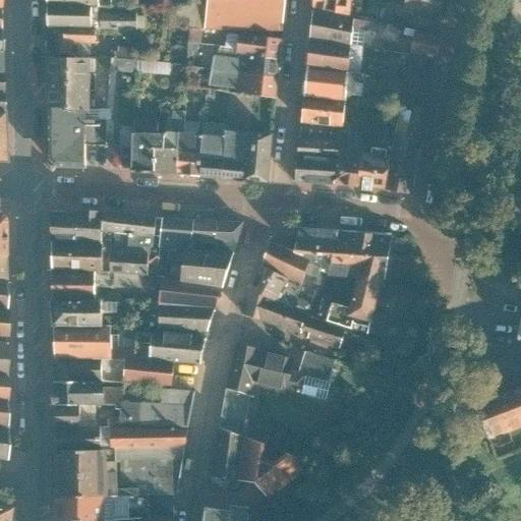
[(206,26),(206,0),(171,0),(170,24),(206,26)]
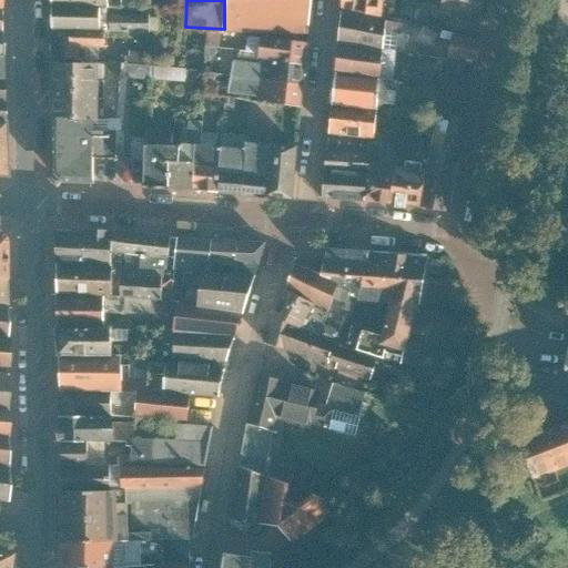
[(224,0),(224,29),(310,32),(311,0),(224,0)]
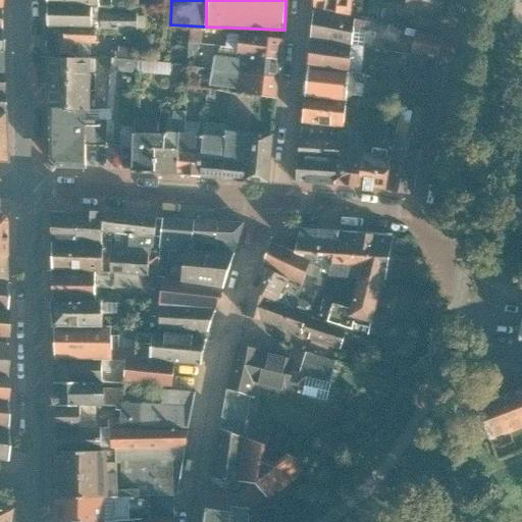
[(315,0),(315,6),(350,10),(351,0),(315,0)]
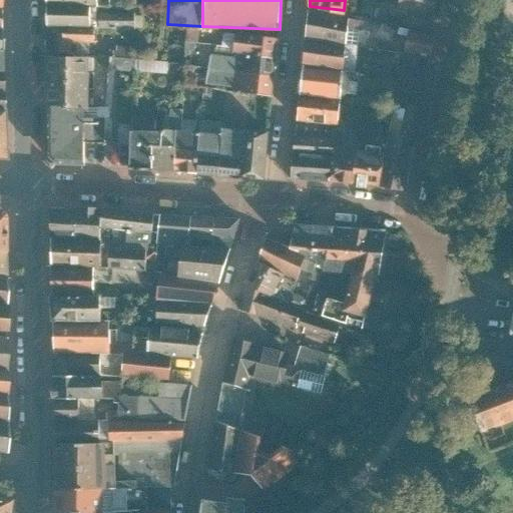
[(397,0),(395,11),(431,18),(434,0),(397,0)]
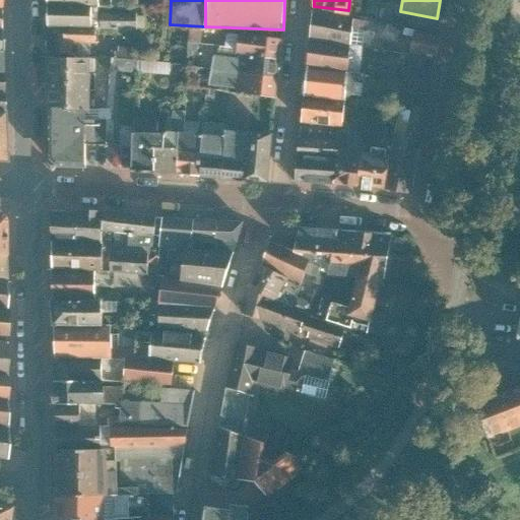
[(89,4),(49,3),(49,25),(88,25),(89,4)]
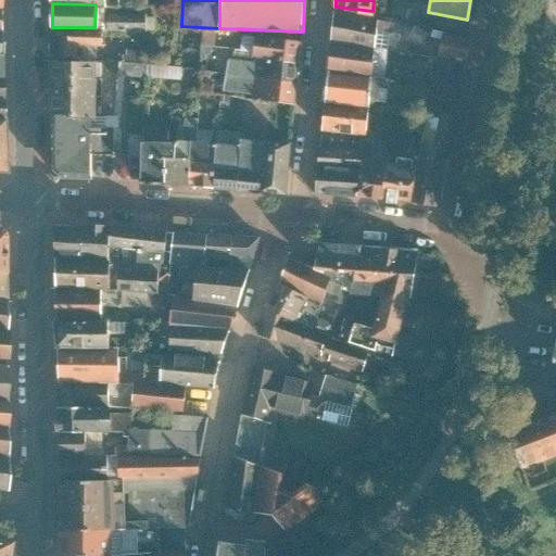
[(335,11),(330,42),(374,47),(377,15),(335,11)]
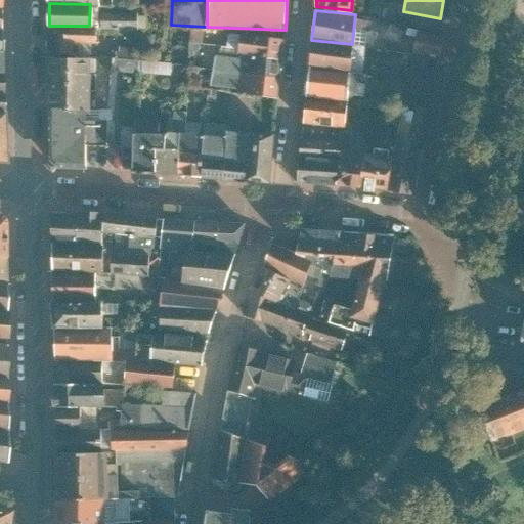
[(134,12),(99,12),(99,29),(134,29),(134,12)]
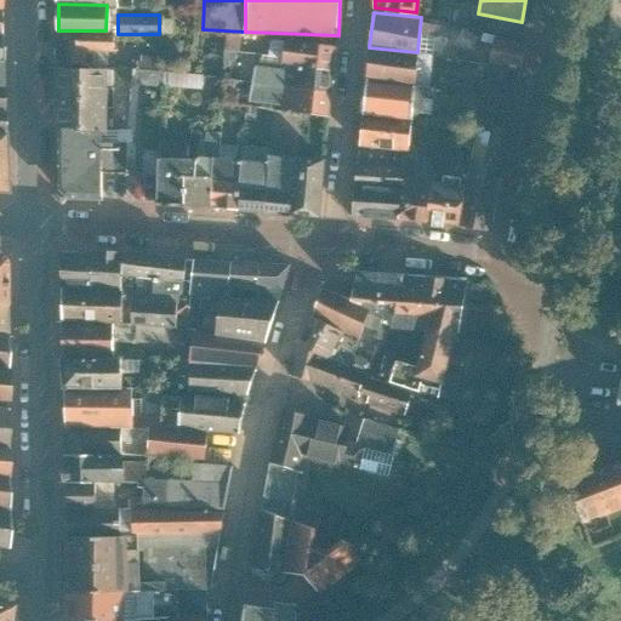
[(58,30),(58,66),(95,68),(96,49),(113,50),(113,30),(106,30),(58,30)]
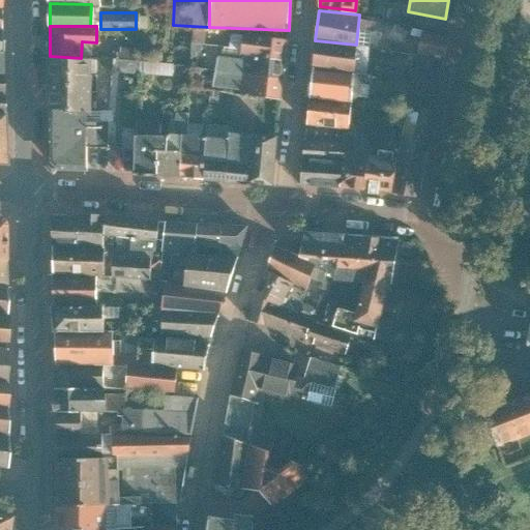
[(448,35),(420,30),(416,54),(444,58),(448,35)]
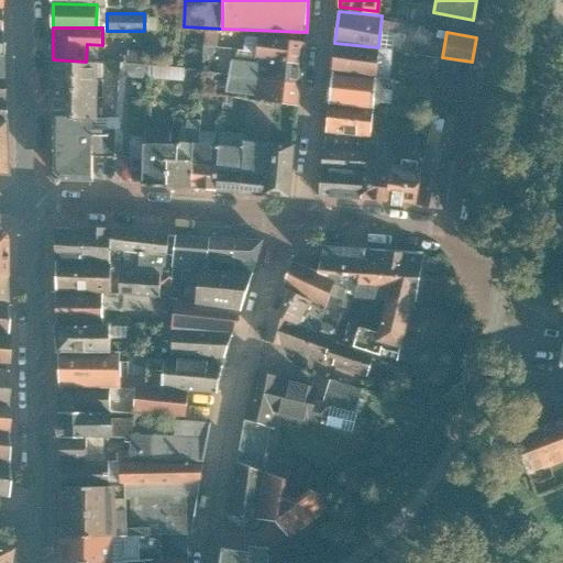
[(260,58),(300,63),(302,43),(256,37),(253,58),(260,58)]
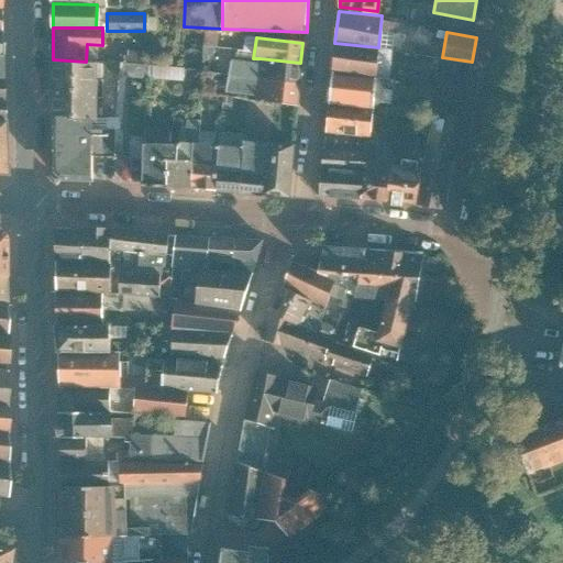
[(334,43),(331,73),(375,77),(378,47),(334,43)]
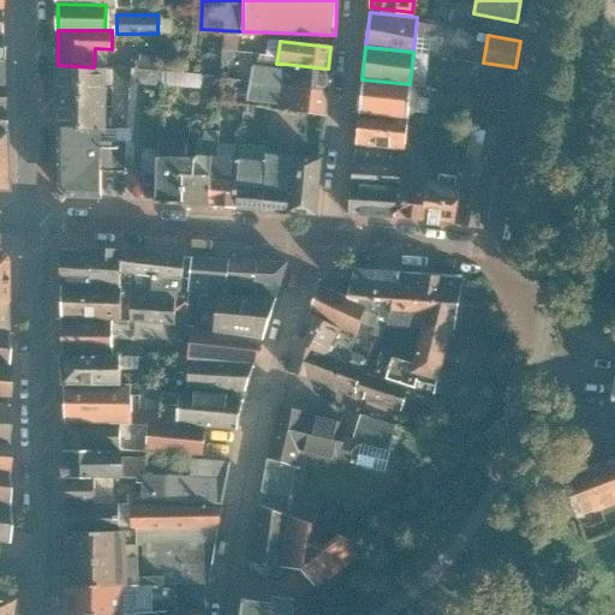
[(251,64),(248,83),(324,91),(328,69),(284,64),(284,69),(251,64)]
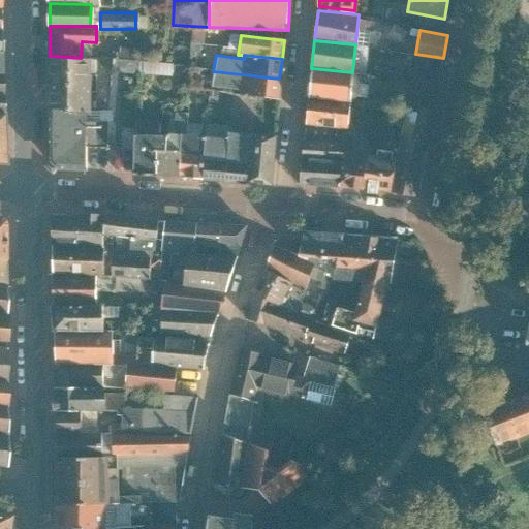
[(438,59),(415,55),(413,67),(436,71),(438,59)]
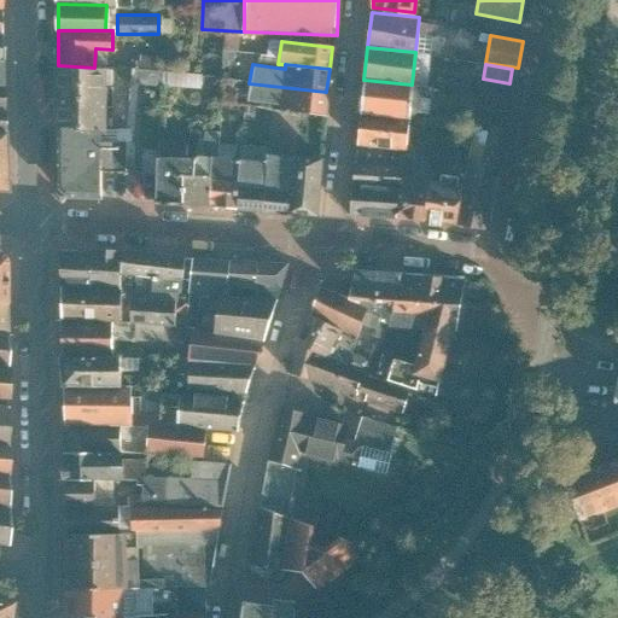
[(58,65),(57,127),(100,128),(101,68),(94,68),(58,65)]
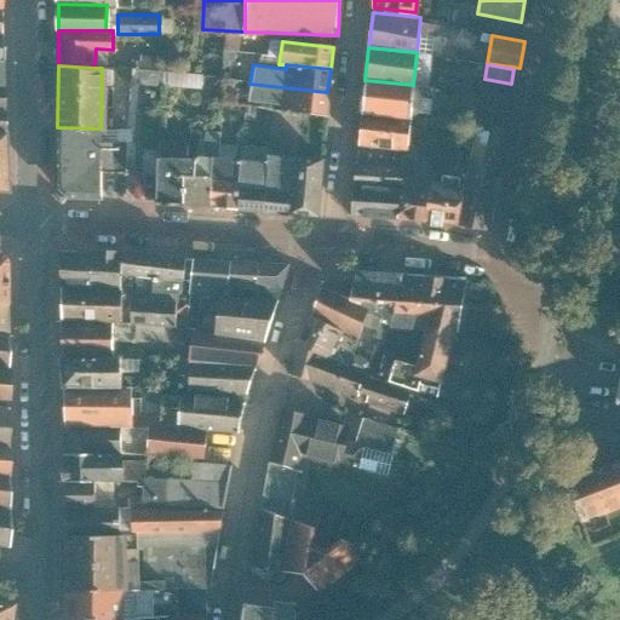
[(511,84),(484,79),(482,92),(509,97),(511,84)]
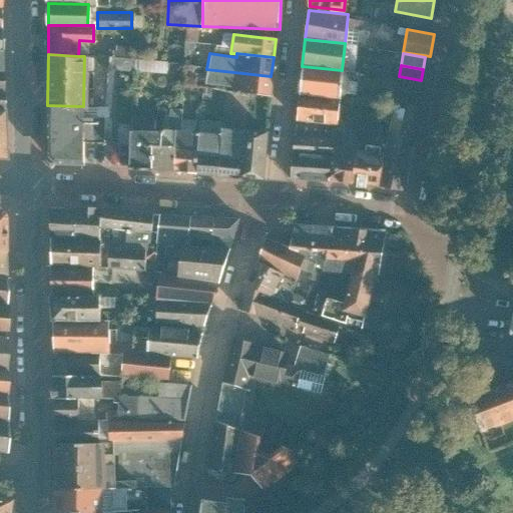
[(299,93),(338,98),(339,92),(342,92),(346,89),(347,80),(356,81),(357,72),(342,70),(302,66),(299,93)]
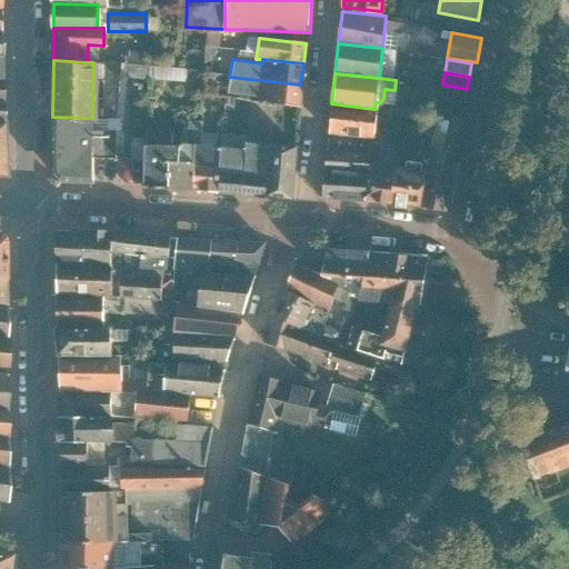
[(298,105),(300,85),(229,77),(226,96),(298,105)]
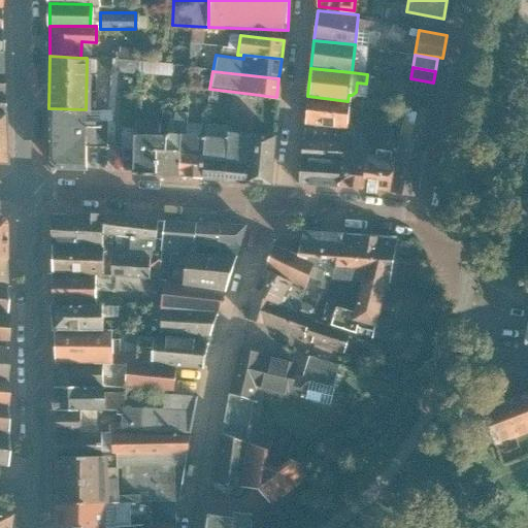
[(433,83),(410,78),(407,91),(431,95),(433,83)]
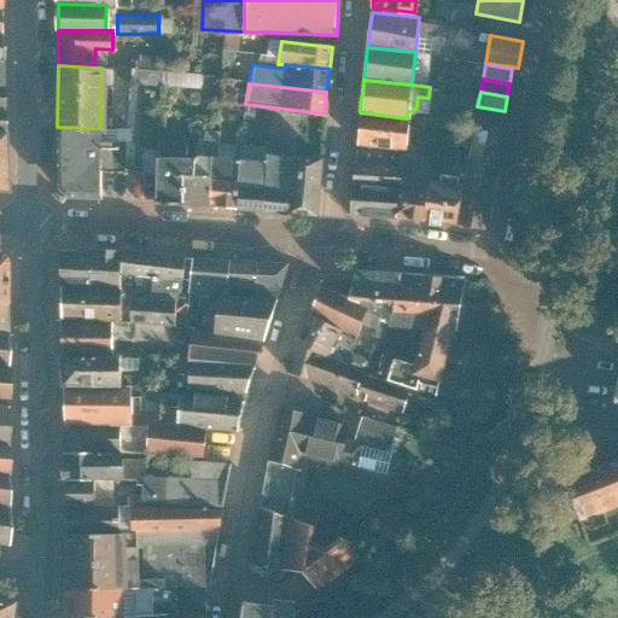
[(505,111),(477,106),(474,121),(488,123),(502,126),(505,111)]
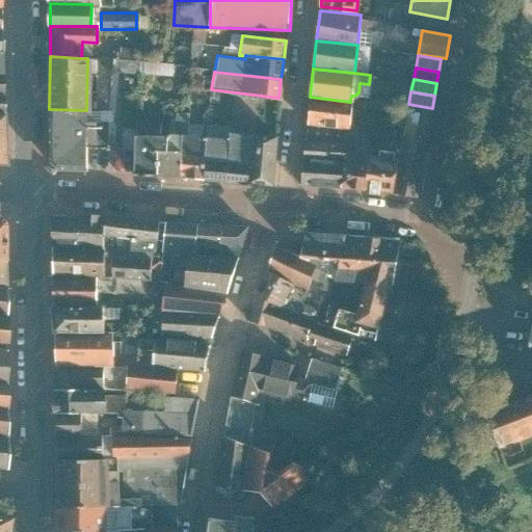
[(310,97),(307,125),(347,129),(350,102),(310,97)]
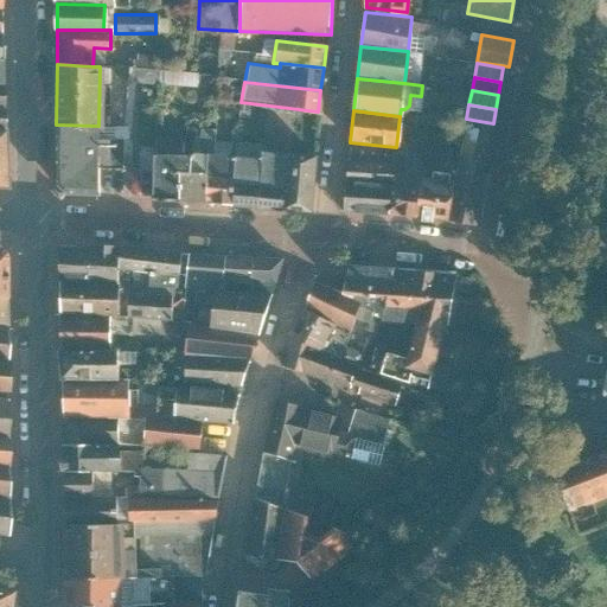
[(458,155),(491,163),(498,125),(493,123),(479,121),(474,142),(461,139),(458,155)]
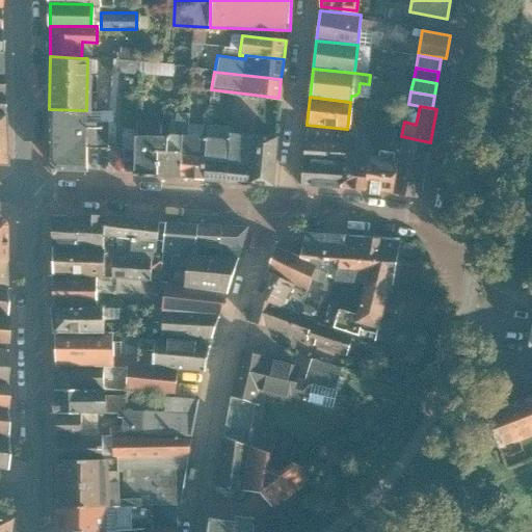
[(86,110),(49,109),(49,169),(86,170),(87,147),(107,147),(108,122),(86,121),(86,110)]
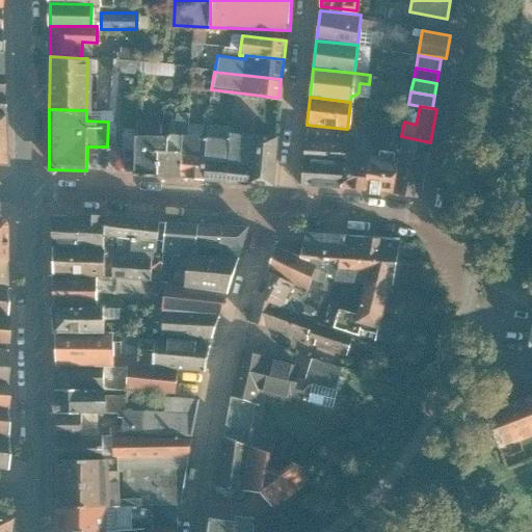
[(304,130),(302,159),(339,162),(340,151),(341,133),(304,130)]
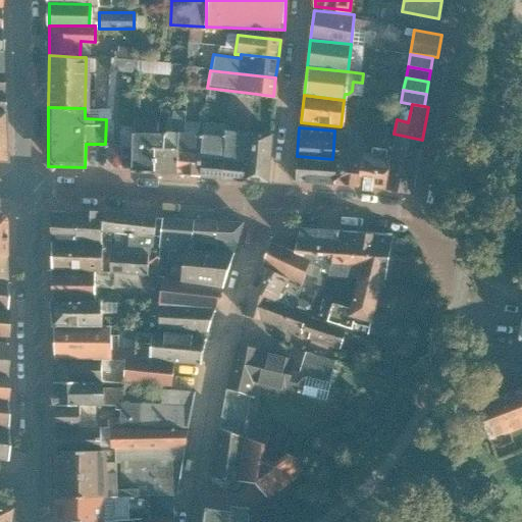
[(151,171),(153,132),(126,131),(123,169),(151,171)]
